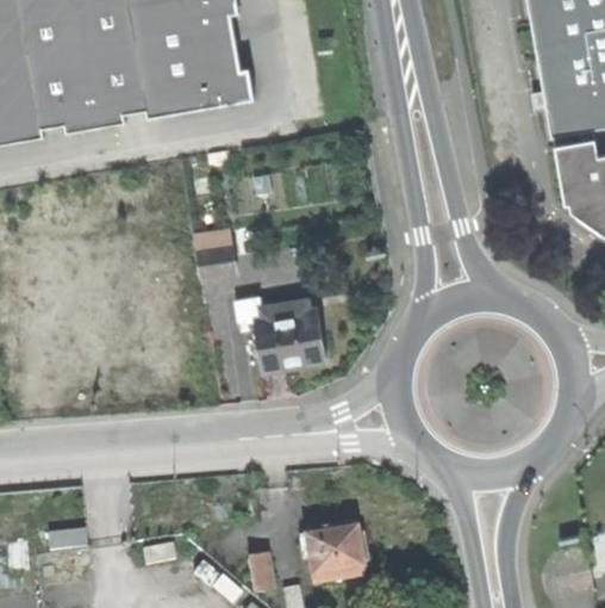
[(0,143),(42,137),(41,129),(64,124),(66,134),(93,128),(124,122),(122,113),(144,110),(147,119),(253,100),(247,67),(239,68),(229,14),(238,13),(235,0),(0,0),(0,143)]
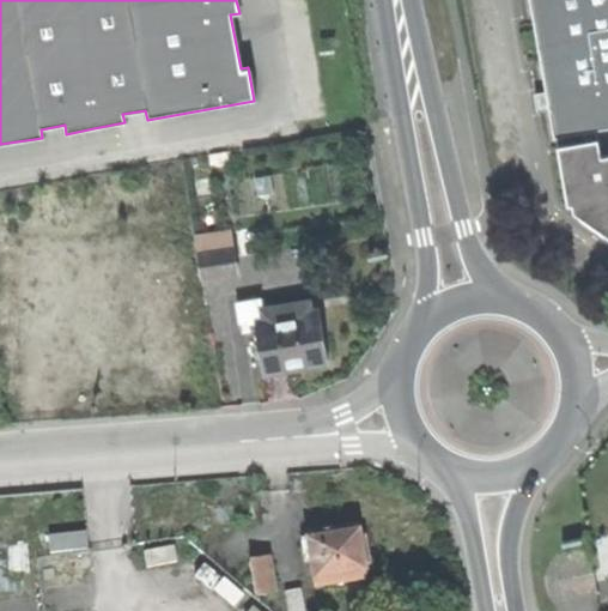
[(607,126),(607,0),(527,0),(552,135),(581,131),(582,139),(554,144),(565,204),(578,201),(581,209),(607,230),(607,152),(600,155),(595,128),(607,126)]
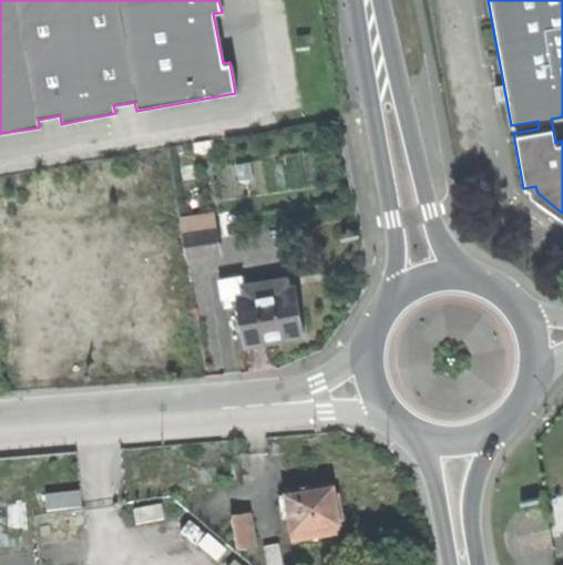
[(182,235),(185,256),(222,250),(218,228),(182,235)]
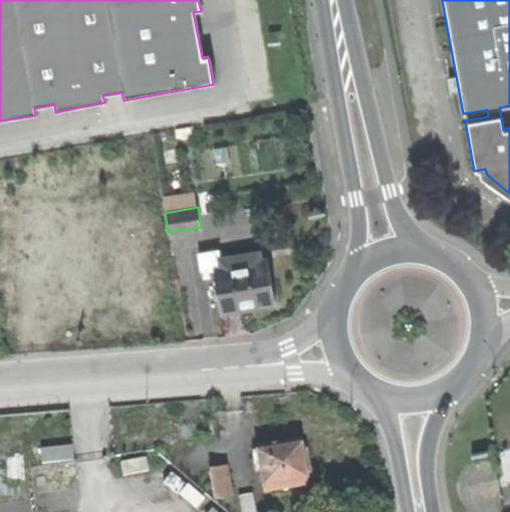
[(201,271),(213,269),(222,267),(221,256),(219,247),(198,251),(201,271)]
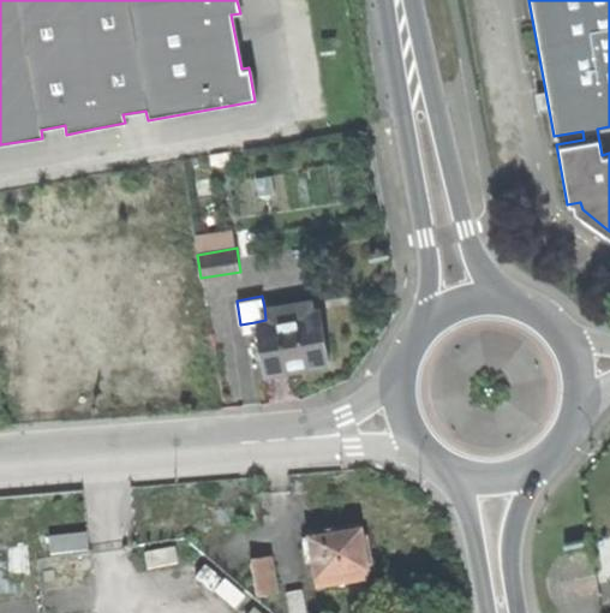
[(255,322),(263,375),(294,370),(328,365),(320,311),(301,314),(299,301),(264,307),(265,320),(255,322)]
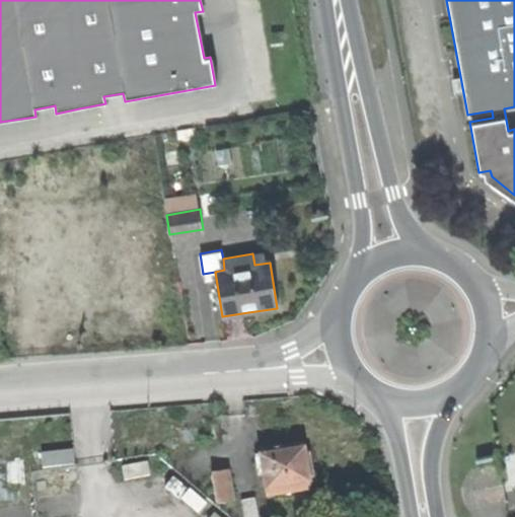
[(258,451),(266,496),(308,489),(301,444),(258,451)]
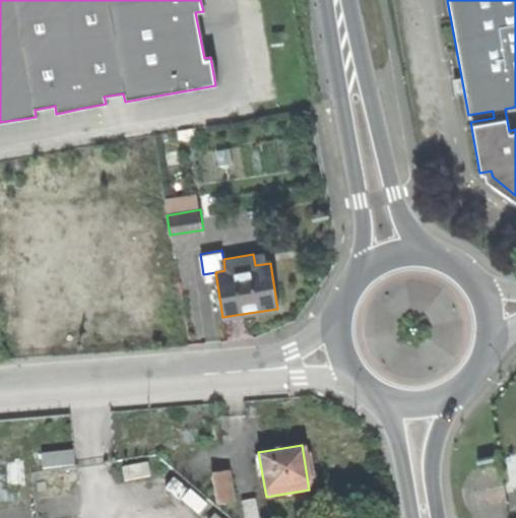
[(216,472),(220,503),(236,501),(232,470),(216,472)]
